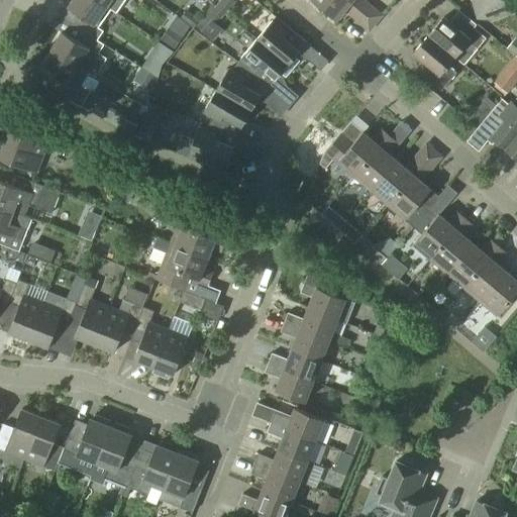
[(98,15),(104,6),(95,0),(70,0),(66,6),(86,20),(79,29),(103,45),(97,40),(103,31),(97,28),(104,19),(98,15)]
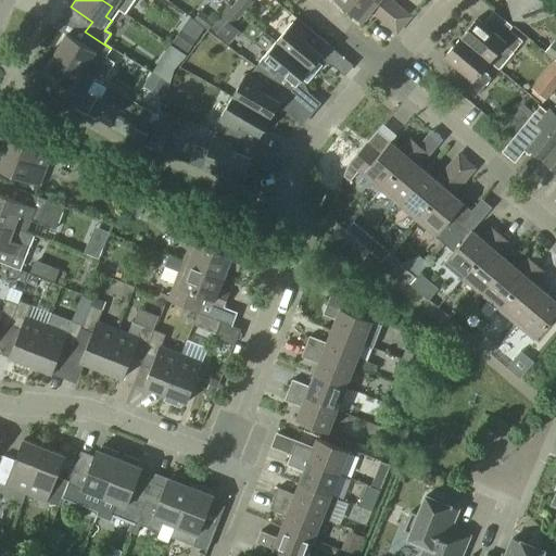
[(102,0),(112,7),(113,5),(124,14),(134,0),(102,0)]
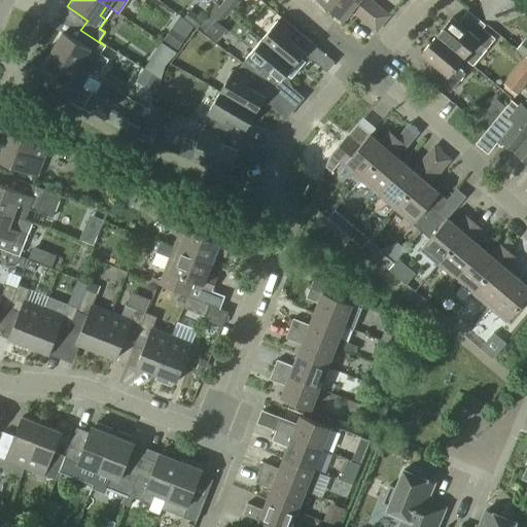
[(229,15),(240,2),(238,0),(224,0),(218,7),(229,15)]
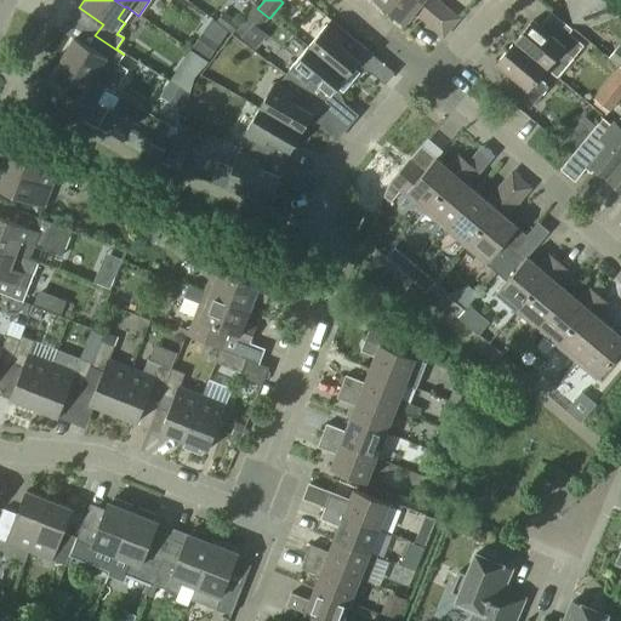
[(425,26),(433,13),(416,0),(374,0),(403,23),(411,15),(425,26)]
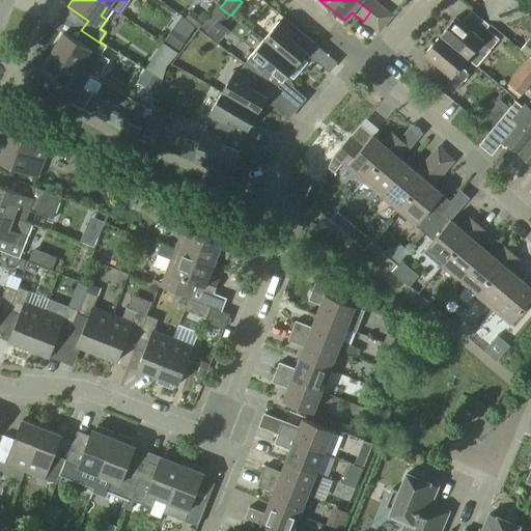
[(356,0),(370,11),(378,3),(373,0),(356,0)]
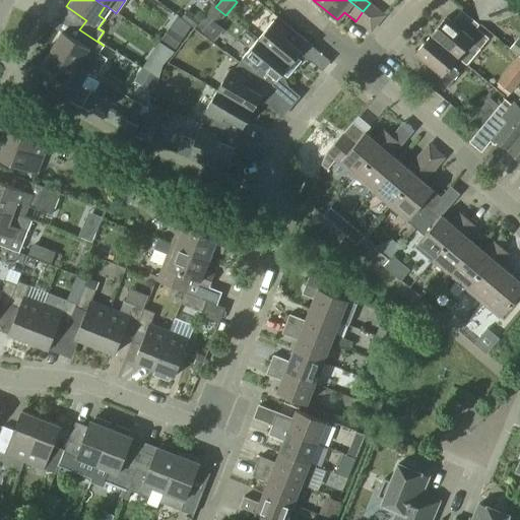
[(493,21),(519,13),(519,0),(472,0),(472,6),(493,21)]
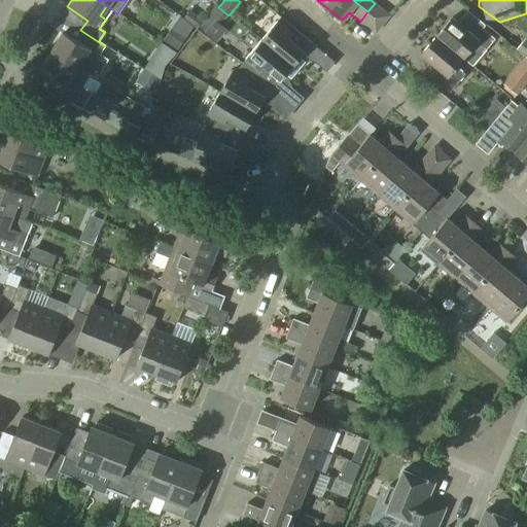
[(217,28),(229,15),(218,7),(208,20),(217,28)]
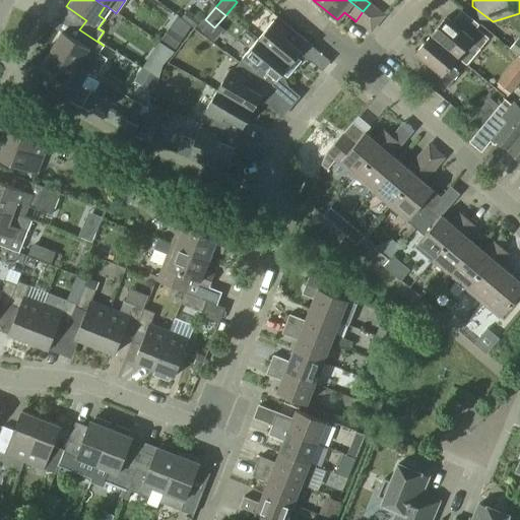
[(177,17),(190,27),(191,27),(194,29),(201,20),(187,10),(182,18),(177,15),(177,17)]
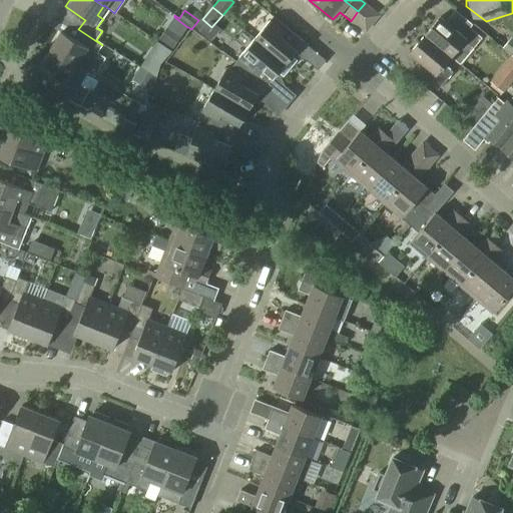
[(438,17),(424,35),(451,57),(460,64),(466,57),(482,38),(470,28),(455,16),(448,25),(445,23),(438,17)]
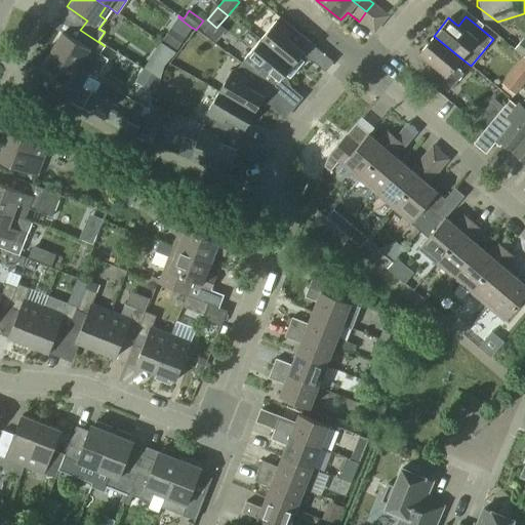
[(176,51),(192,28),(178,17),(161,41),(176,51)]
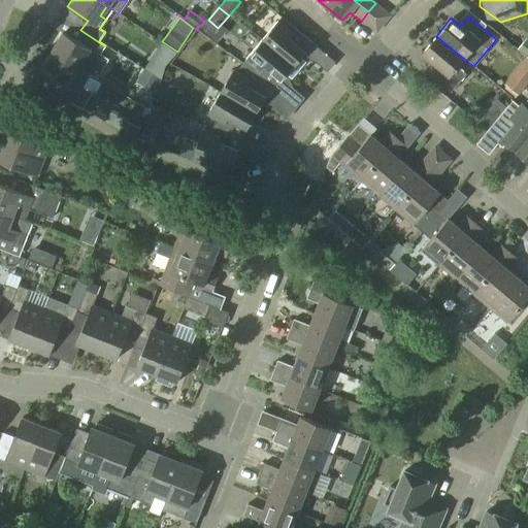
[(277,21),(261,41),(298,71),(305,62),(300,58),(301,57),(304,53),(298,47),(305,39),(286,23),(284,26),(277,21)]
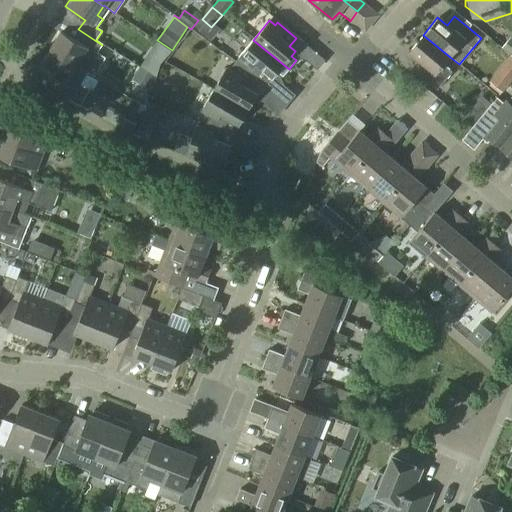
[(102,45),(78,29),(73,27),(67,37),(59,32),(48,51),(86,75),(94,62),(87,58),(91,51),(97,54),(102,45)]
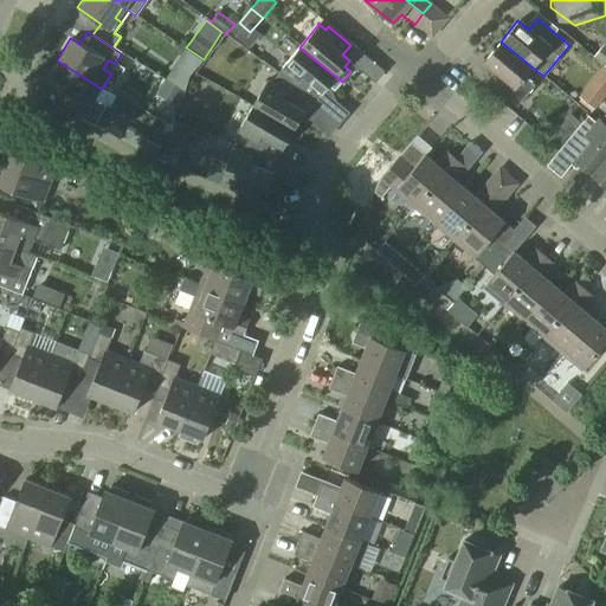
[(524,77),(533,68),(501,42),(484,62),(495,70),(485,81),(517,107),(535,85),(524,77)]
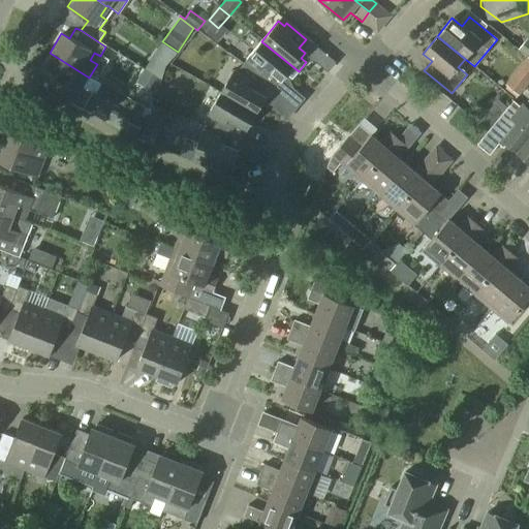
[(528,59),(528,39),(527,38),(518,50),(528,59)]
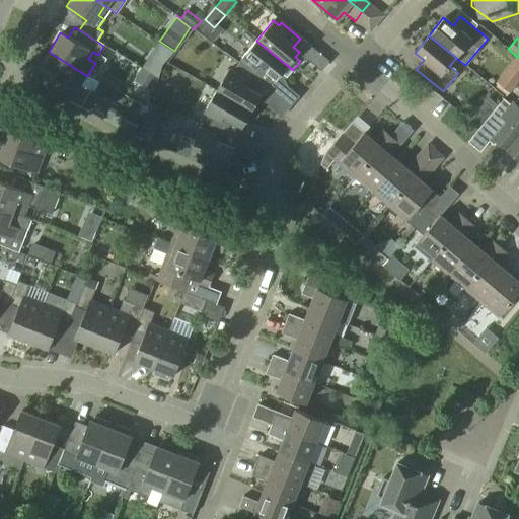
[(256,41),(239,60),(245,65),(244,68),(274,92),(283,78),(280,76),(282,74),(286,78),(293,70),(256,41)]
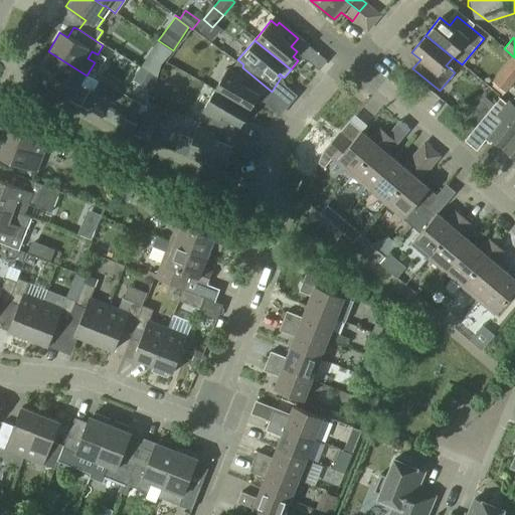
[(80,86),(87,75),(48,51),(37,69),(52,77),(46,90),(79,108),(90,91),(80,86)]
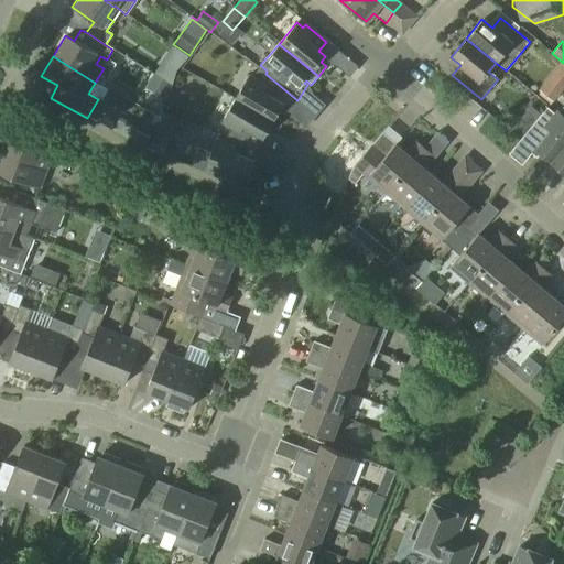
[(153,74),(171,84),(176,69),(163,60),(153,74)]
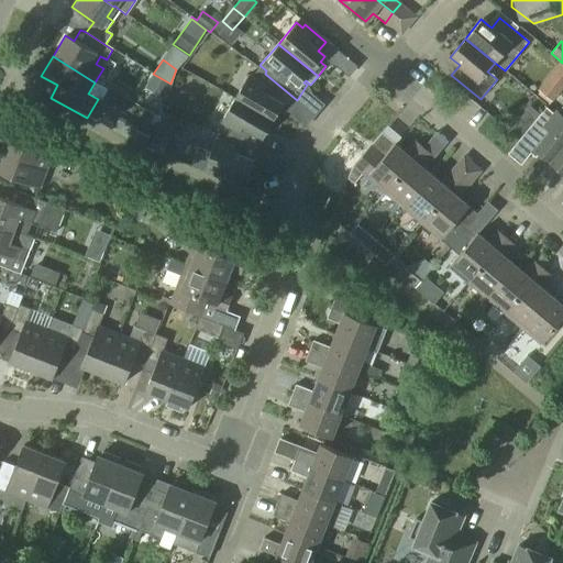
[(285,116),(297,100),(265,74),(260,84),(247,76),(234,99),(273,120),(278,112),(285,116)]
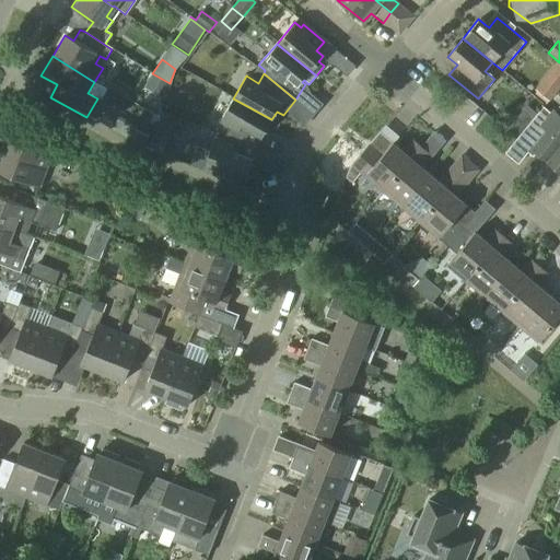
[(264,132),(271,119),(233,98),(219,121),(230,128),(224,136),(261,149),(267,135),(264,132)]
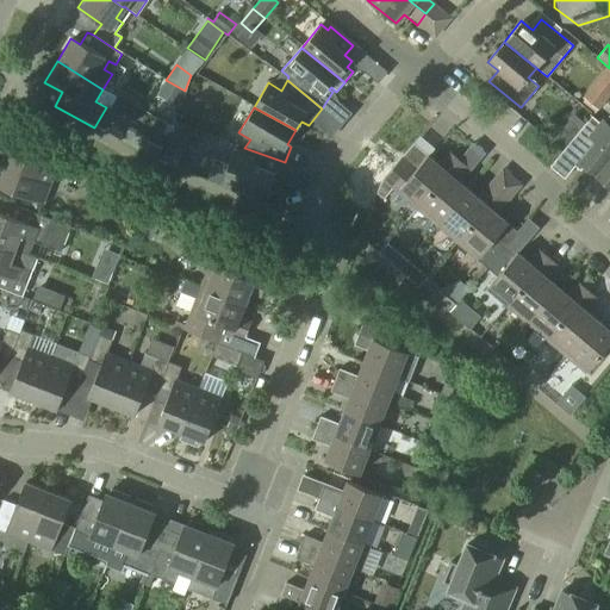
[(574,136),(570,142),(584,155),(578,162),(593,175),(609,155),(609,114),(604,122),(601,119),(597,123),(590,117),(574,136)]
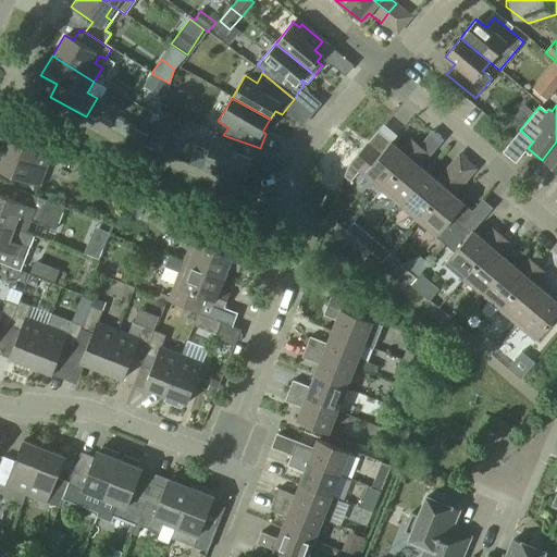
[(163,155),(177,118),(161,112),(151,136),(146,148),(163,155)]
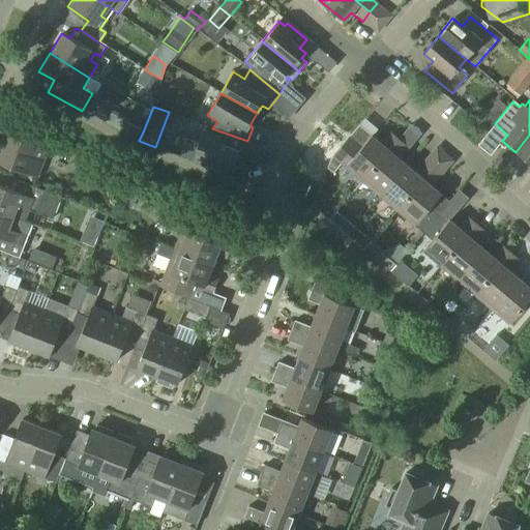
[(137,140),(142,130),(127,122),(128,120),(112,110),(106,122),(137,140)]
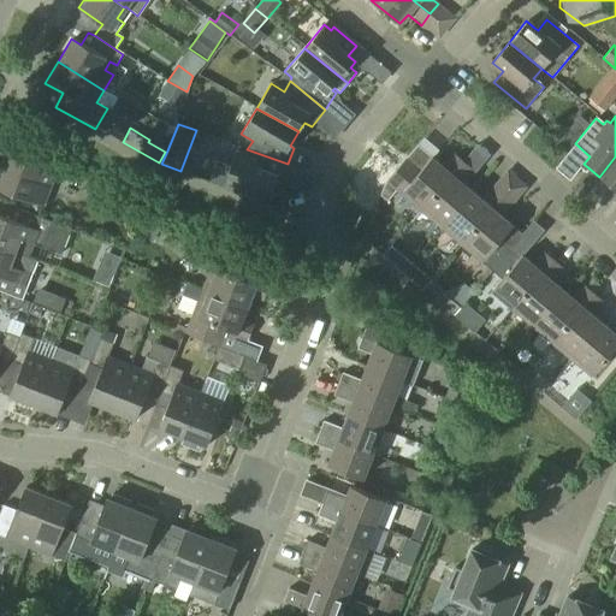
[(568,128),(557,141),(569,150),(575,143),(580,137),(568,128)]
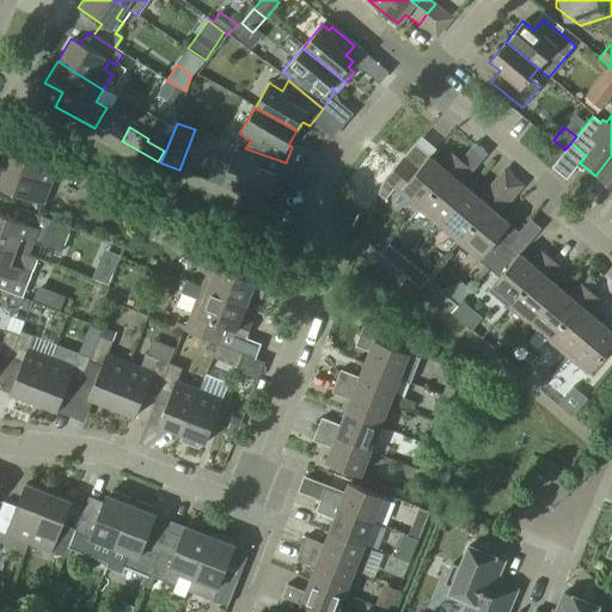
[(0,188),(41,202),(51,171),(43,167),(47,159),(14,140),(0,178),(0,188)]
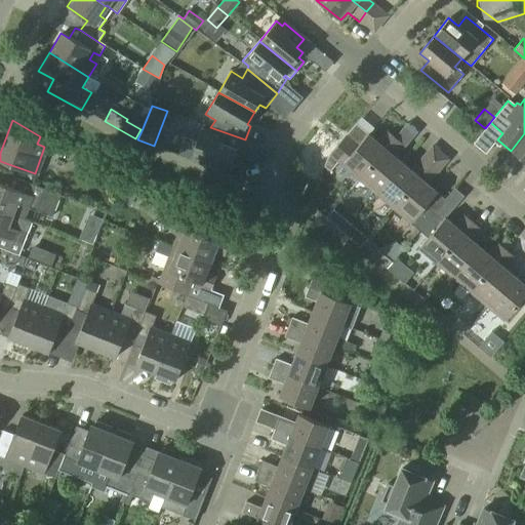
[(239,157),(245,139),(210,127),(210,128),(209,132),(202,129),(189,160),(207,167),(210,160),(230,168),(235,156),(239,157)]
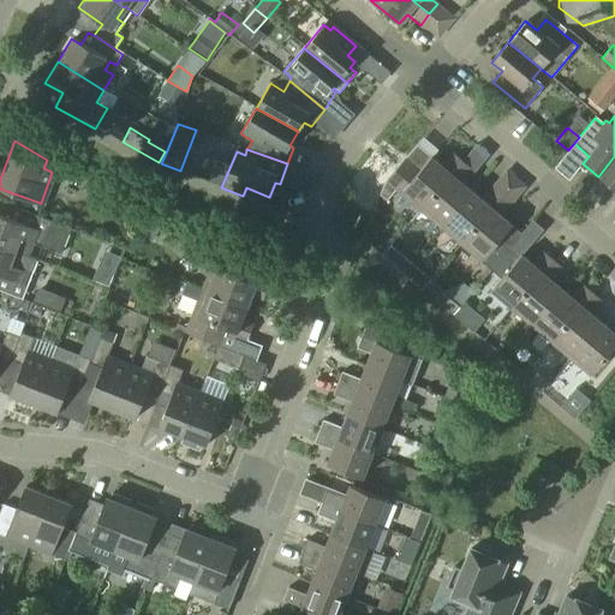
[(418,212),(463,161),(452,153),(440,167),(430,159),(417,173),(402,161),(383,184),(380,196),(387,202),(395,192),(418,212)]
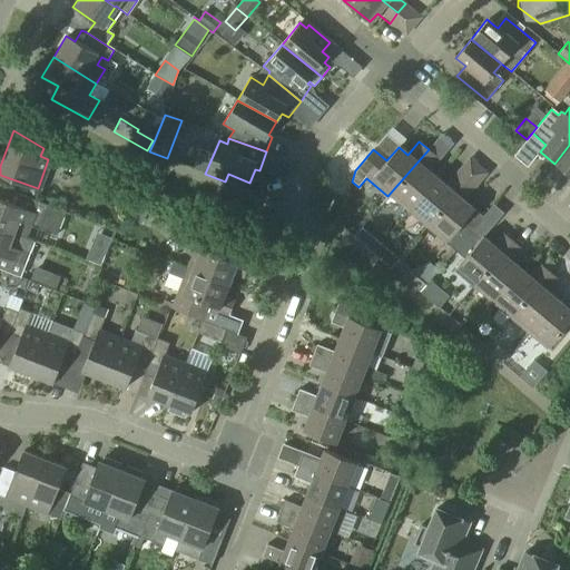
[(569,145),(554,164),(569,176),(566,180),(569,183),(569,145)]
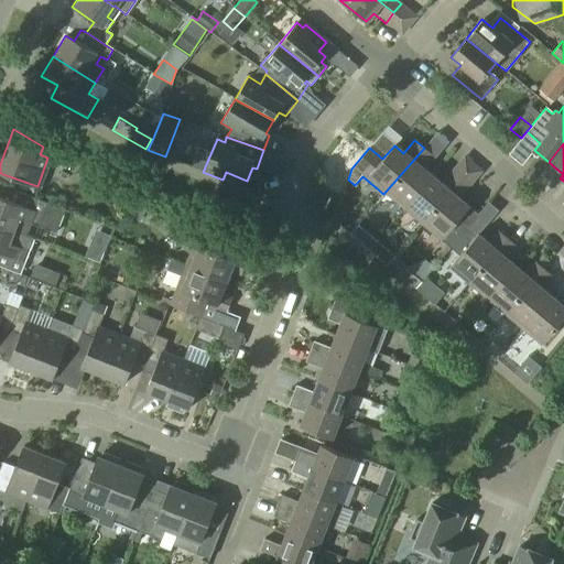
[(402,209),(431,176),(423,170),(434,156),(424,148),(383,194),(402,209)]
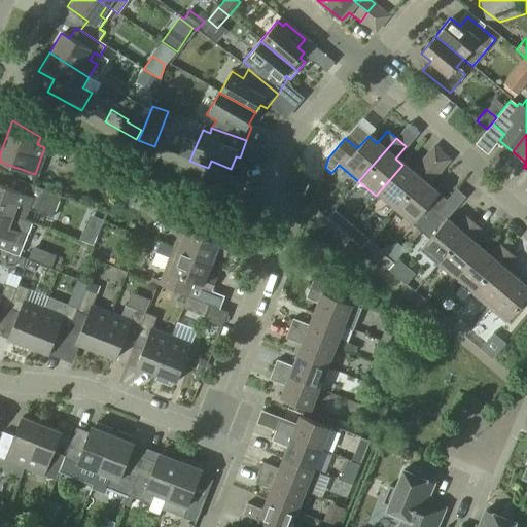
[(392,211),(429,169),(420,161),(411,172),(402,165),(376,196),(392,211)]
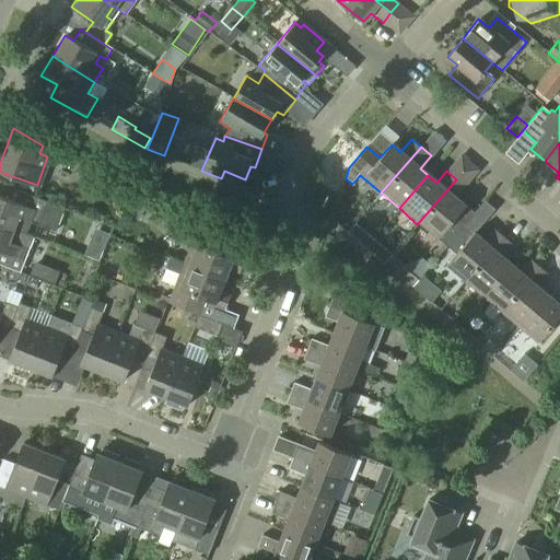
[(446,246),(465,225),(475,214),(465,206),(464,207),(455,199),(465,187),(456,179),(417,224),(435,240),(436,238),(446,246)]
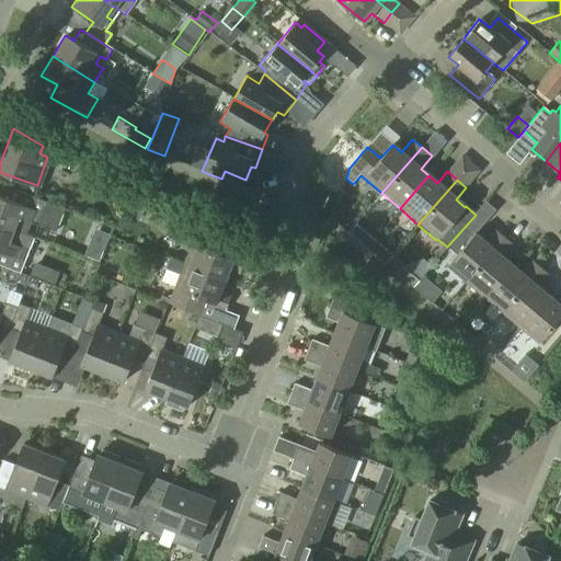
[(64,209),(20,192),(2,185),(0,191),(0,224),(26,235),(32,222),(55,232),(64,209)]
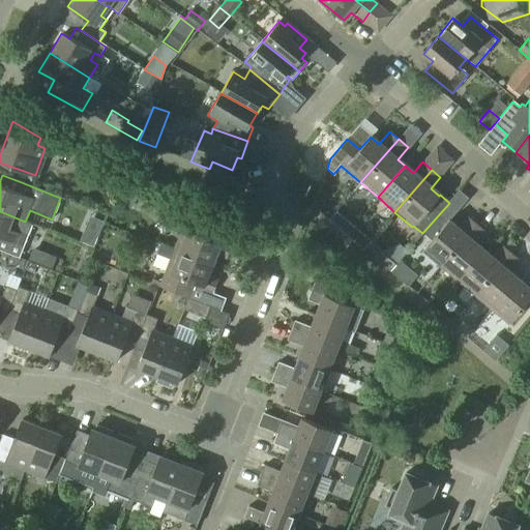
[(140,192),(128,186),(120,203),(131,208),(140,192)]
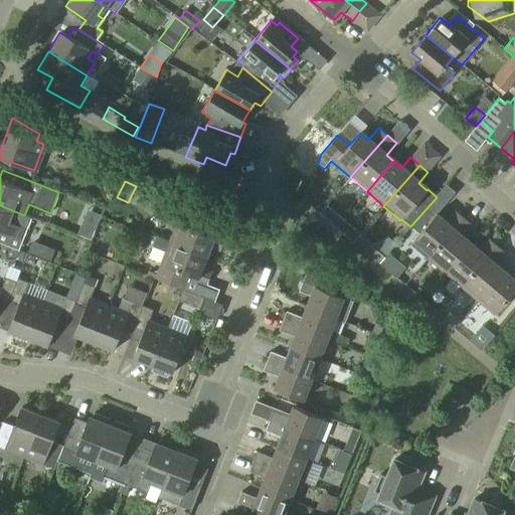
[(24,216),(24,215),(0,205),(0,243),(18,251),(31,218),(24,216)]
